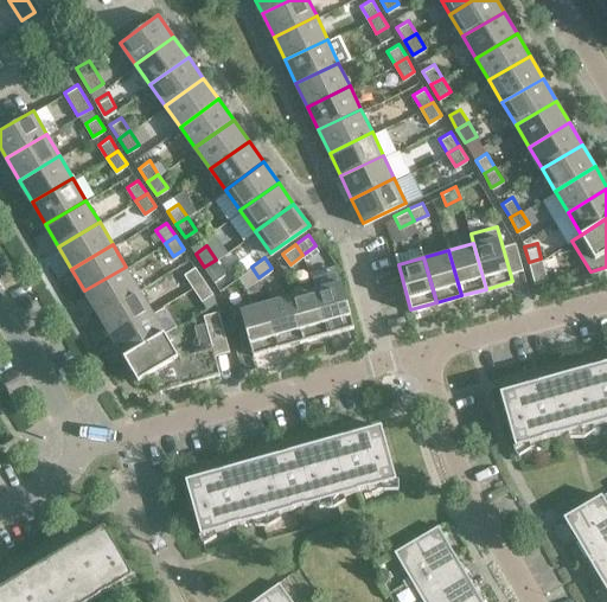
[(547,277),(541,258),(529,262),(534,281),(547,277)]
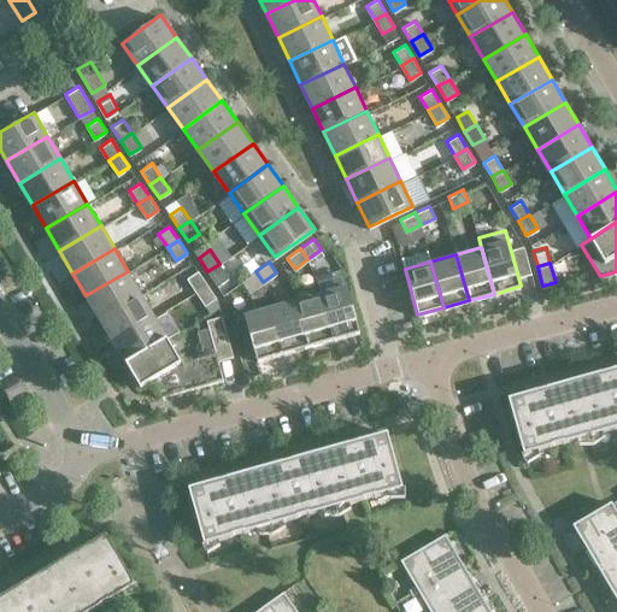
[(228,277),(219,264),(207,271),(217,284),(228,277)]
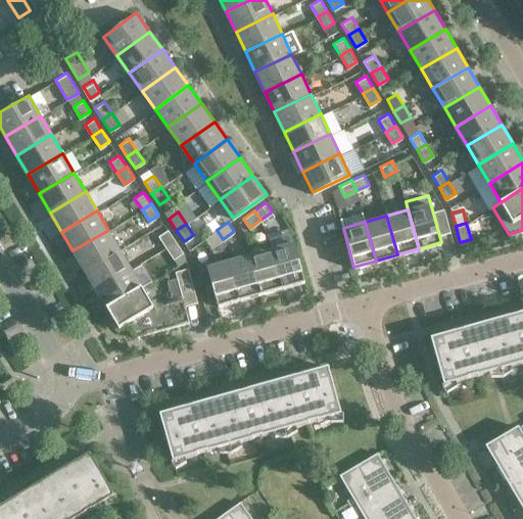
[(176,240),(169,229),(158,235),(167,246),(176,240)]
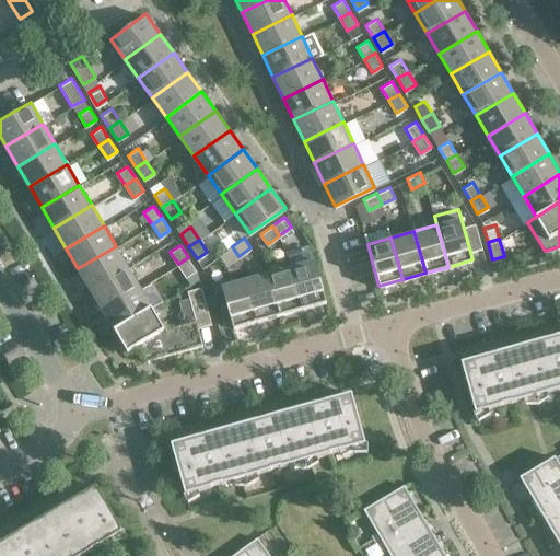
[(128,266),(116,246),(78,268),(90,289),(128,266)]
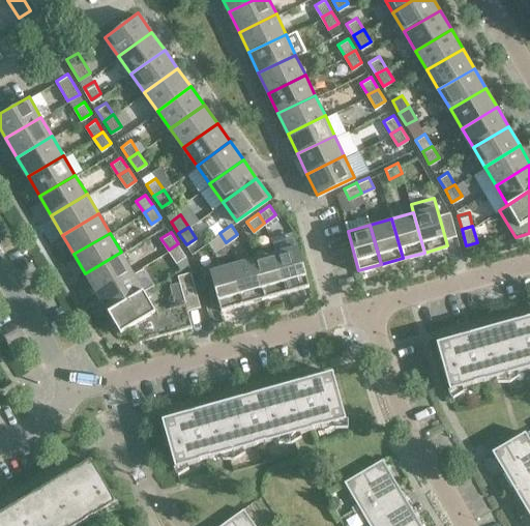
[(226,242),(219,233),(208,241),(215,251),(226,242)]
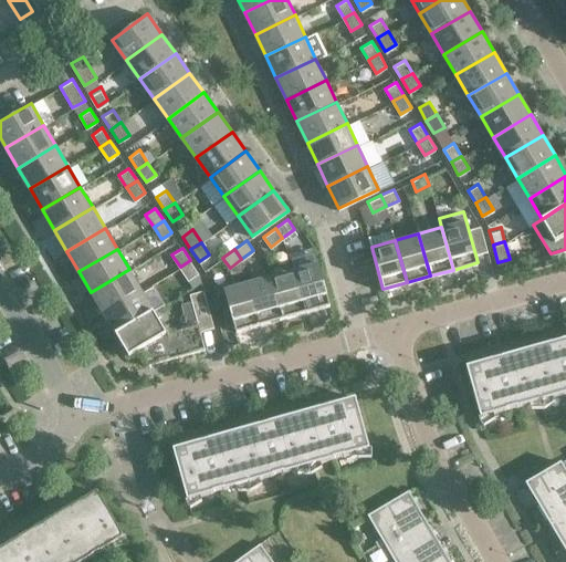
[(198,272),(190,260),(180,267),(188,279),(198,272)]
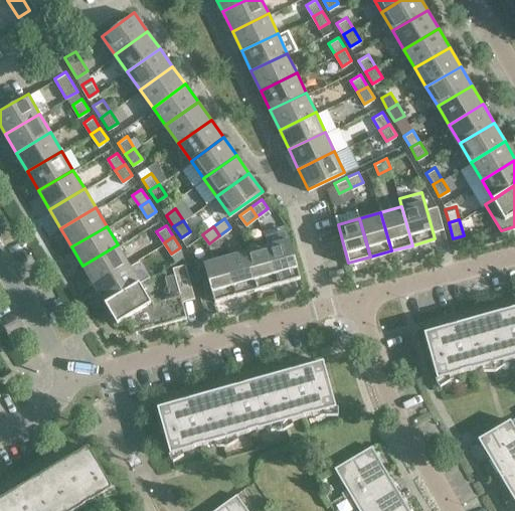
[(300,277),(289,237),(268,243),(279,283),(300,277)]
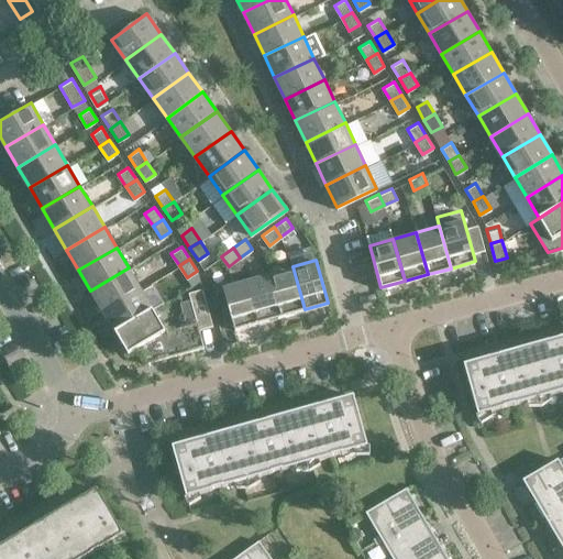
[(305,309),(293,266),(269,273),(282,316),(305,309)]
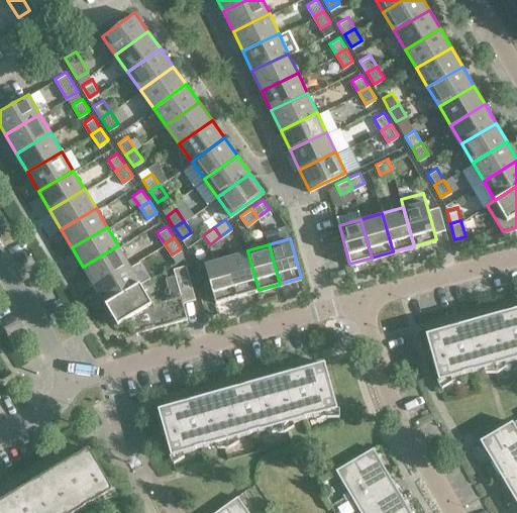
[(129,265),(118,245),(83,267),(94,285),(129,265)]
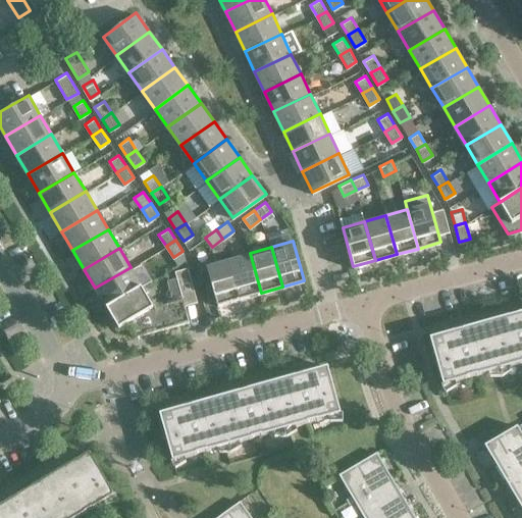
[(261,293),(250,253),(228,259),(240,299),(261,293)]
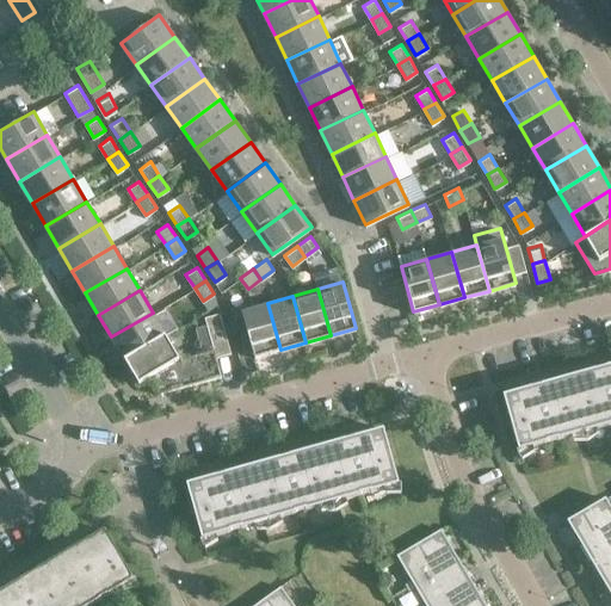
[(281,350),(267,303),(241,310),(254,357),(281,350)]
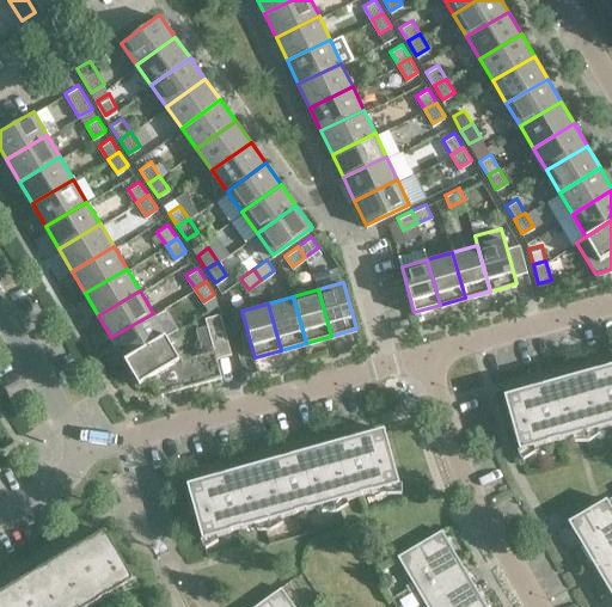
[(231,353),(220,312),(204,317),(214,349),(179,359),(148,378),(158,393),(222,375),(216,356),(231,353)]
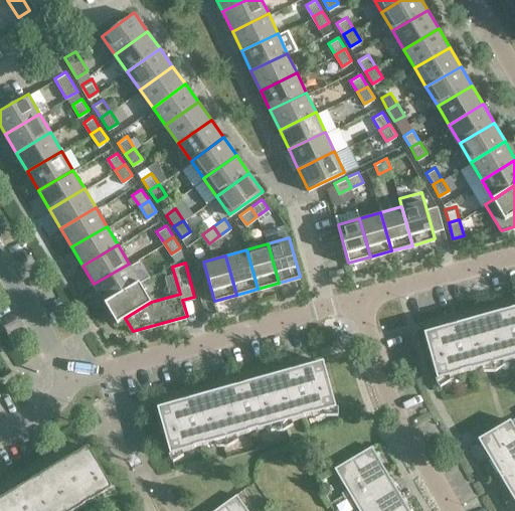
[(140,282),(129,264),(94,284),(105,303),(140,282)]
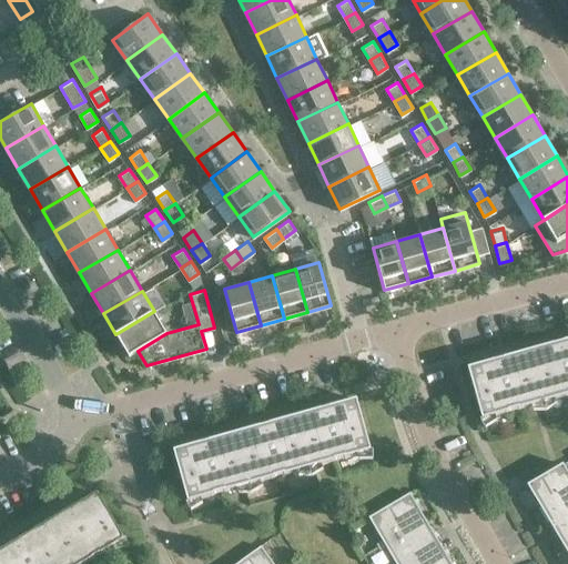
[(166,333),(154,311),(115,334),(129,355),(138,351),(166,333)]
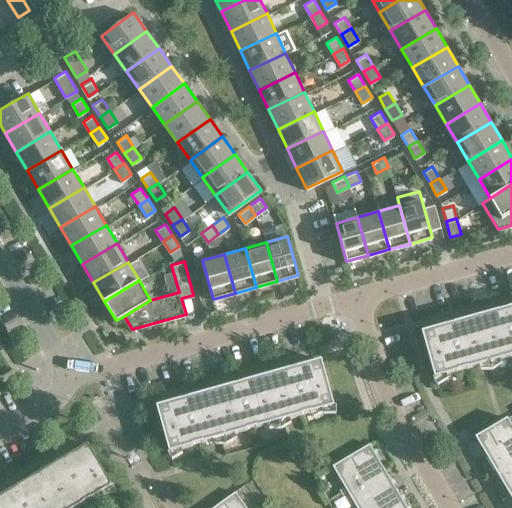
[(511,304),(476,314),(489,360),(511,353),(511,304)]
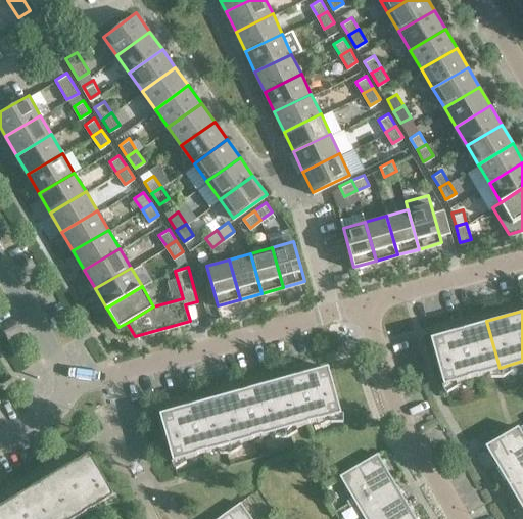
[(500,368),(486,321),(430,337),(443,384),(468,377),(468,376),(476,374),(477,375),(500,368)]
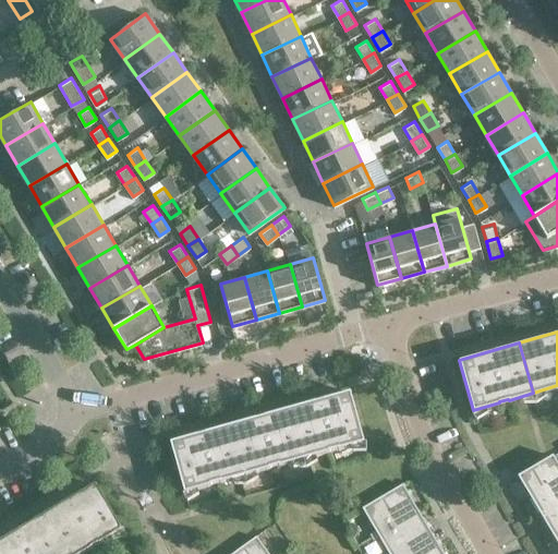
[(364,441),(350,390),(290,407),(304,457),(329,450),(328,449),(338,447),(364,441)]
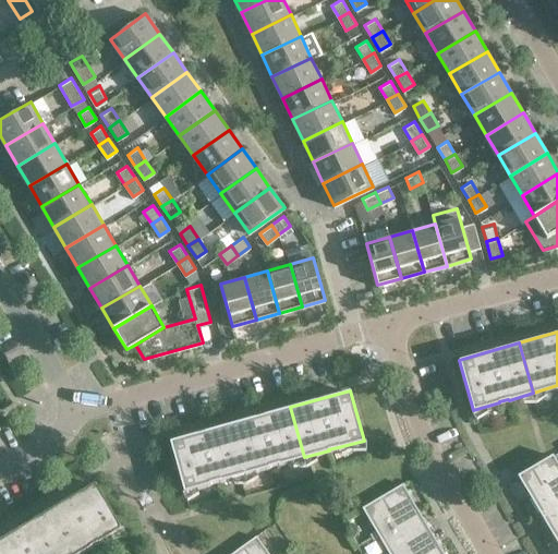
[(304,457),(290,407),(230,424),(244,474),(269,467),(269,466),(279,464),(279,465),(304,457)]
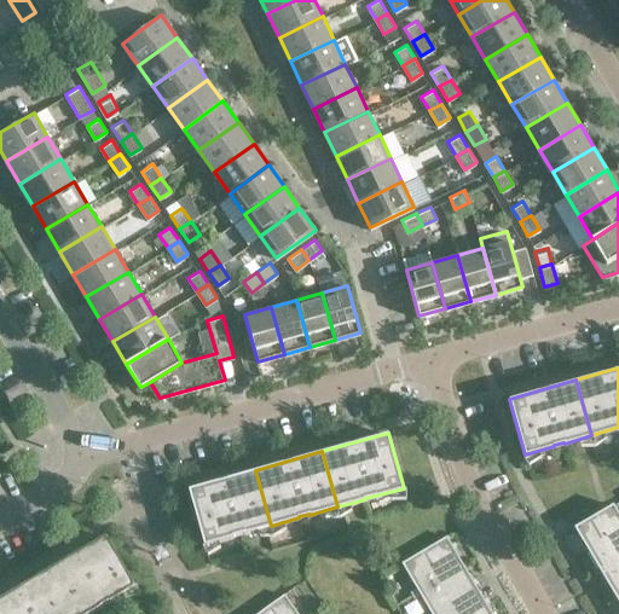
[(271,526),(255,470),(189,488),(204,544),(233,536),(233,534),(243,532),(244,533),(271,526)]
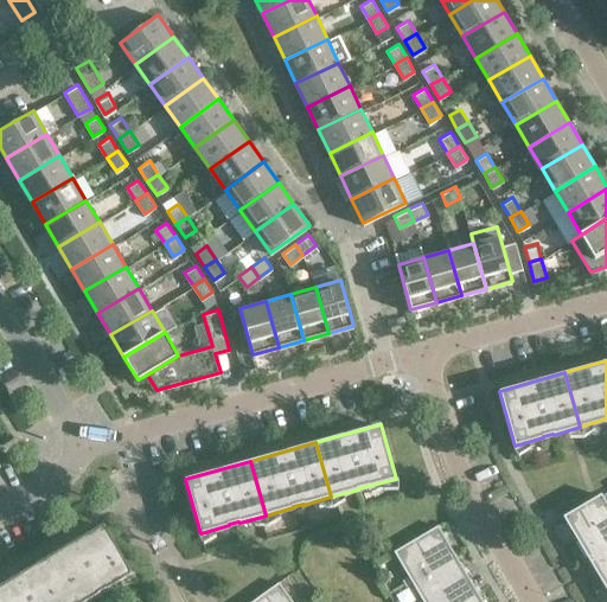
[(606,518),(606,503),(601,493),(563,516),(576,537),(606,518)]
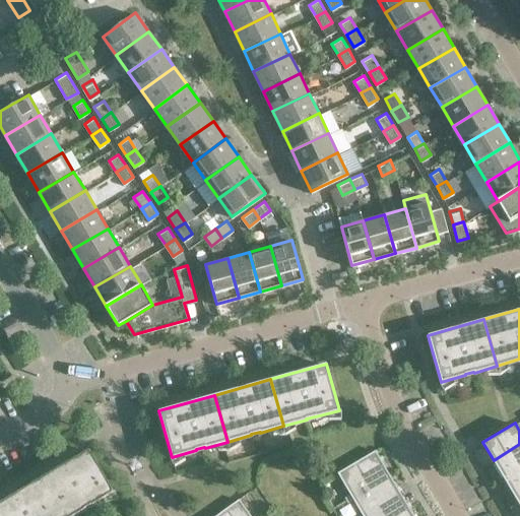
[(482,426),(475,430),(479,437),(486,432),(482,426)]
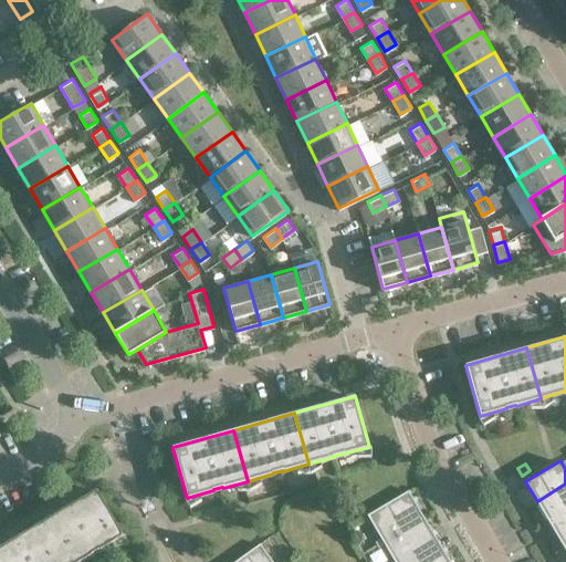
[(565,510),(565,484),(537,501),(548,521),(565,510)]
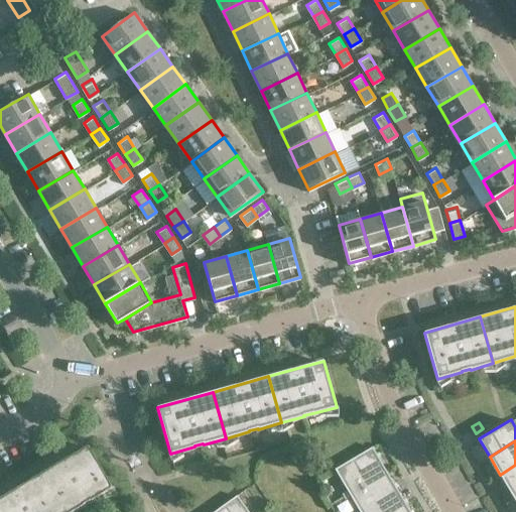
[(113,487),(88,445),(38,475),(59,511),(71,511),(84,505),(83,504),(91,499),(91,500),(113,487)]
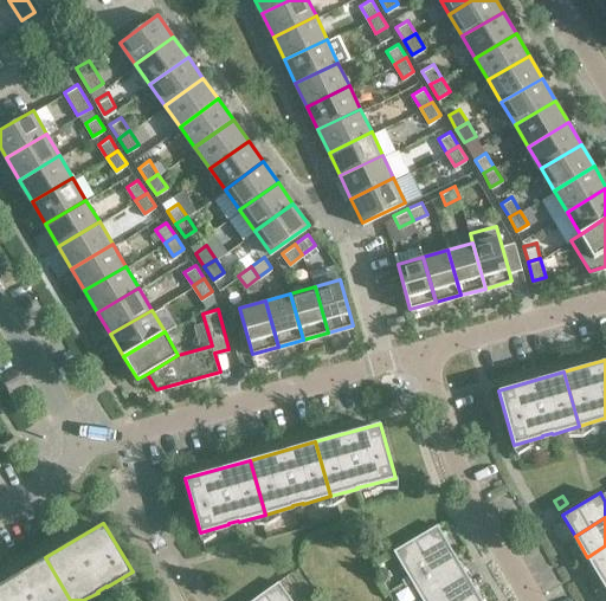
[(453,550),(437,523),(393,549),(408,574),(401,577),(404,580),(453,550)]
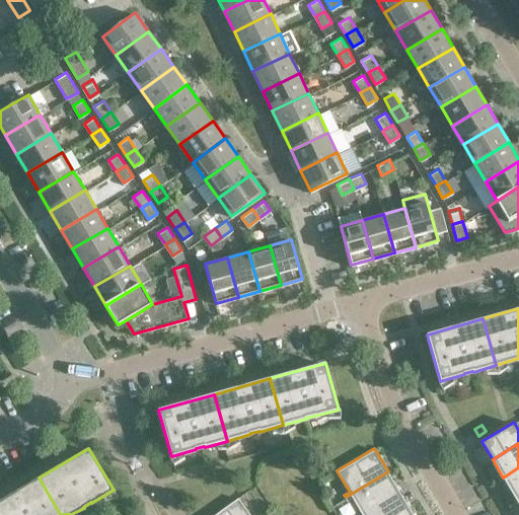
[(518,492),(518,467),(503,477),(514,495),(518,492)]
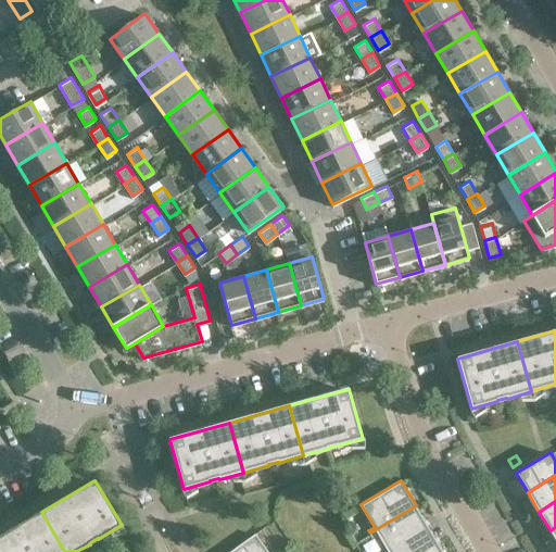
[(394,551),(431,530),(416,505),(370,532),(373,536),(378,532),(389,551),(394,551)]
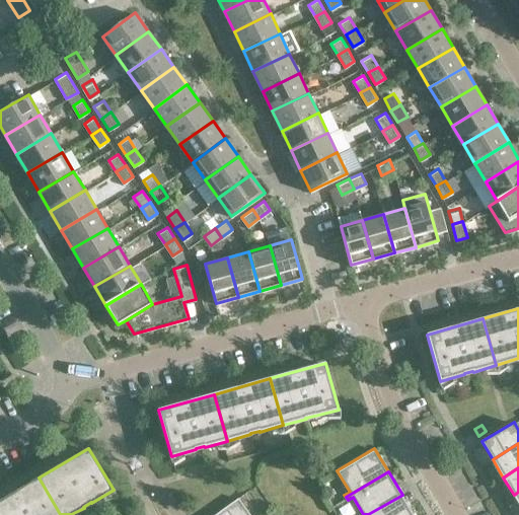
[(60,514),(39,477),(0,501),(0,514),(60,514)]
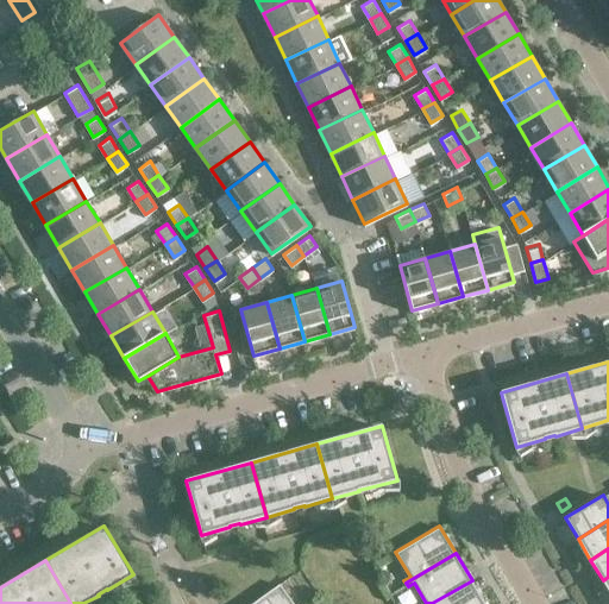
[(485,603),(472,580),(432,603),(485,603)]
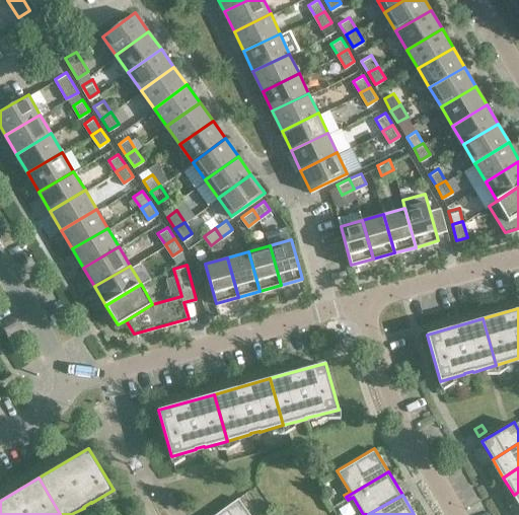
[(212,514),(258,514),(257,513),(254,514),(251,514),(238,497),(212,514)]
